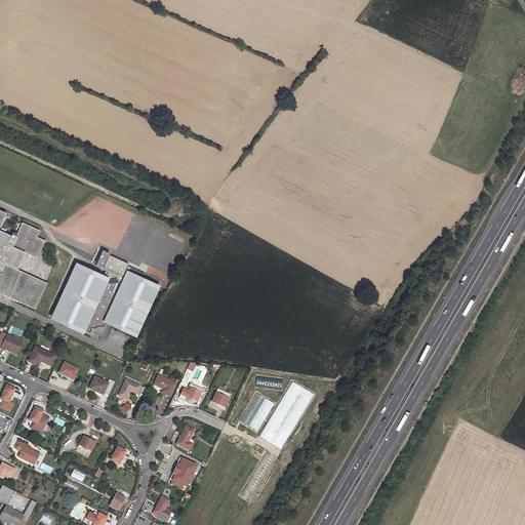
[(0,292),(34,309),(46,282),(16,269),(25,252),(37,257),(45,240),(37,237),(39,231),(22,221),(16,234),(15,232),(14,232),(13,232),(12,233),(11,233),(10,234),(10,235),(0,230),(0,225),(5,213),(0,210),(0,292)]
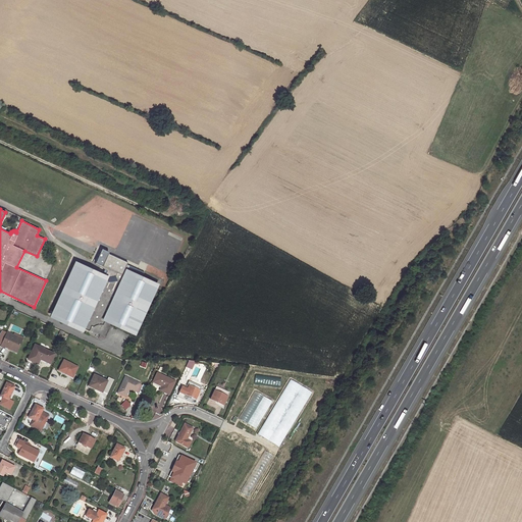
[(91,326),(93,327),(93,326),(95,326),(97,326),(100,326),(101,326),(104,320),(133,333),(154,288),(125,274),(123,279),(122,278),(117,280),(116,281),(113,282),(110,282),(108,281),(108,276),(105,275),(105,277),(75,264),(52,315),(81,328),(82,327),(89,330),(91,326)]
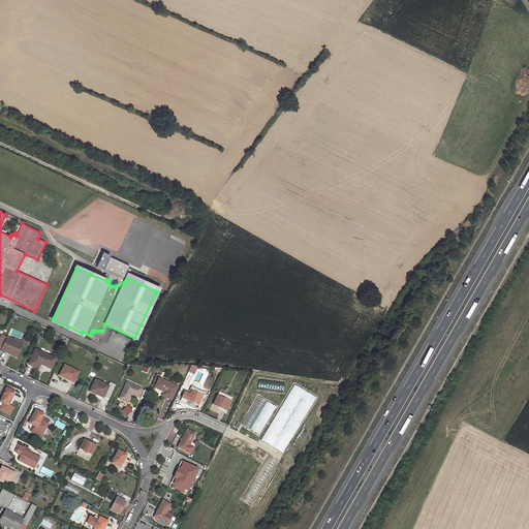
[(23,344),(7,338),(1,350),(9,354),(10,352),(18,355),(23,344)]
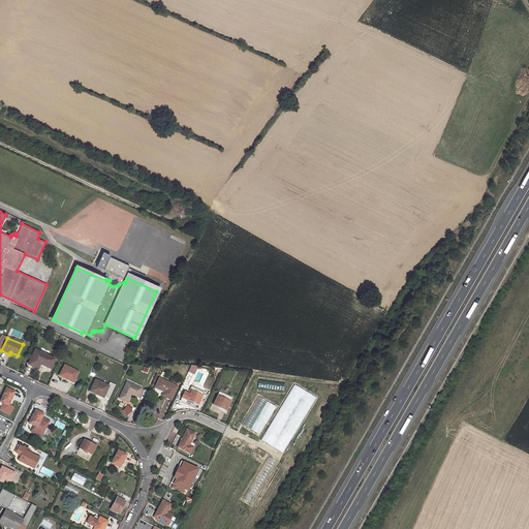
[(28,365),(37,369),(40,364),(51,368),(55,360),(35,350),(28,365)]
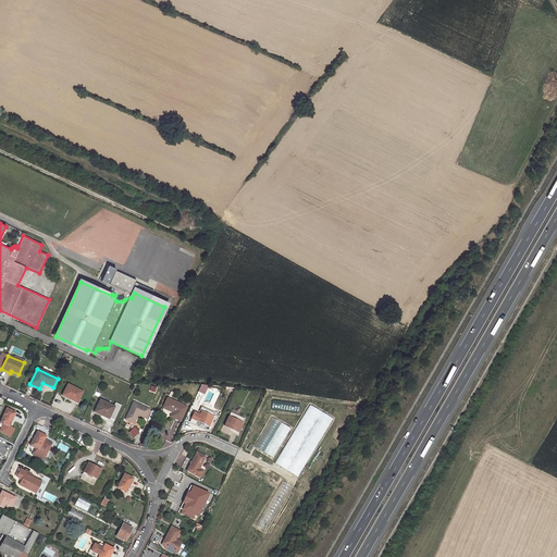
[(201,384),(198,392),(203,394),(207,386),(201,384)]
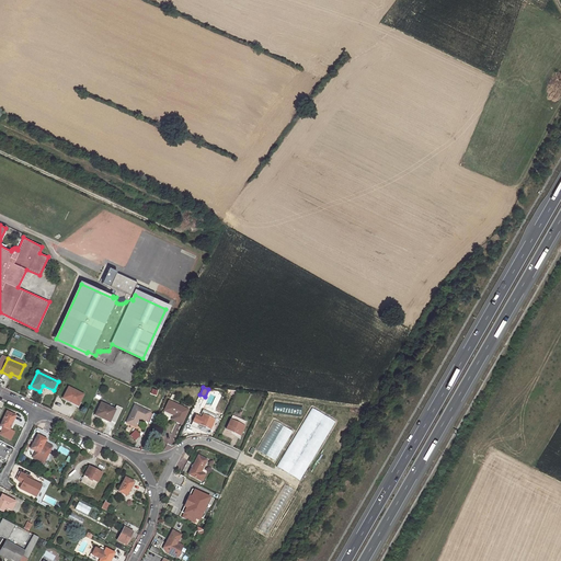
[(64,398),(78,405),(82,396),(69,388),(64,398)]
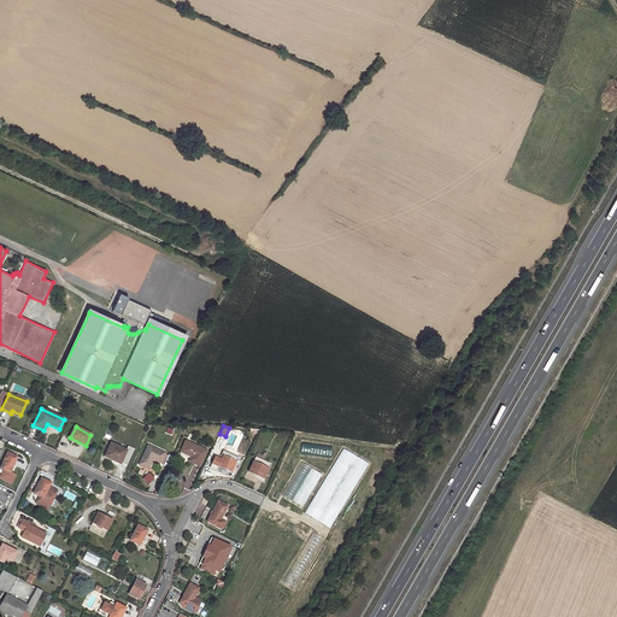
[(189,462),(199,466),(206,452),(186,442),(181,452),(192,457),(189,462)]
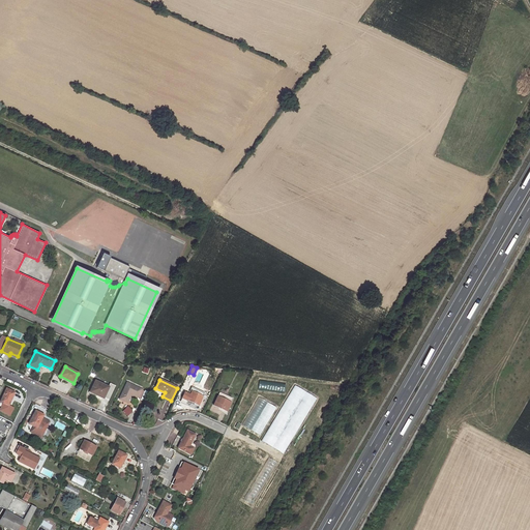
[(109,387),(95,381),(90,391),(95,393),(94,394),(104,399),(109,387)]
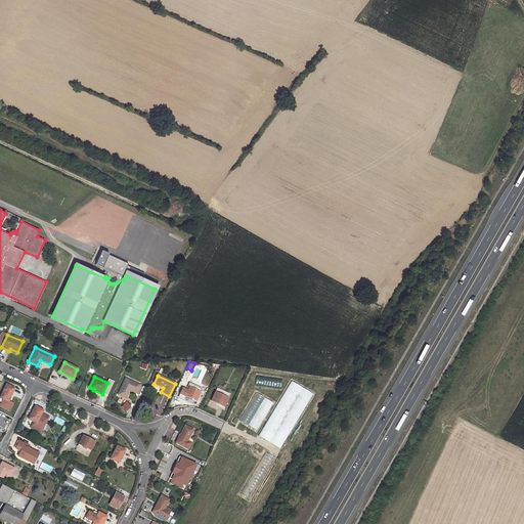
[(140,386),(126,379),(119,395),(126,398),(129,392),(128,391),(129,389),(137,393),(140,386)]
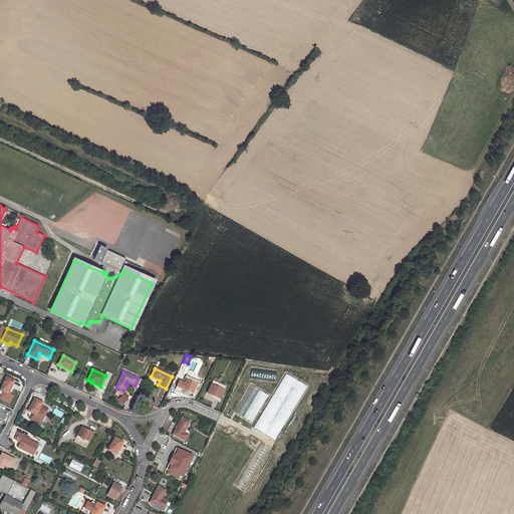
[(8,394),(14,381),(6,377),(0,390),(3,392),(8,394)]
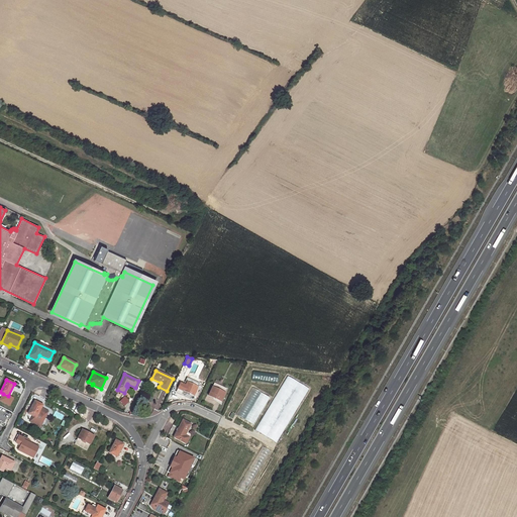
[(183,391),(194,396),(197,388),(195,387),(189,384),(187,383),(183,391)]
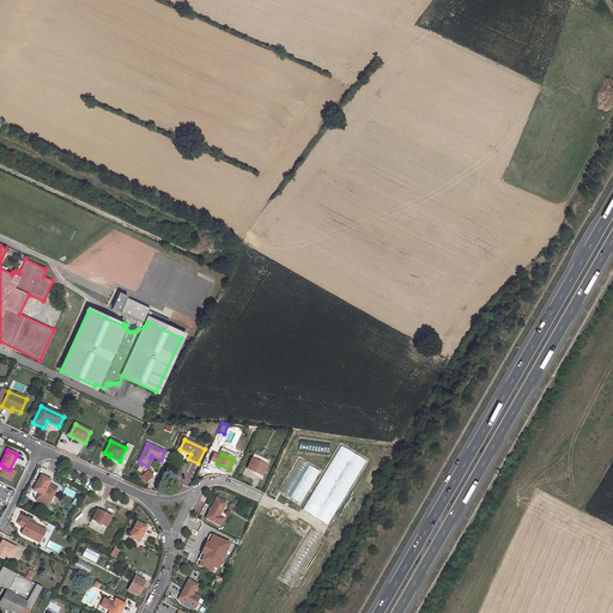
[(247,469),(262,477),(269,461),(254,455),(247,469)]
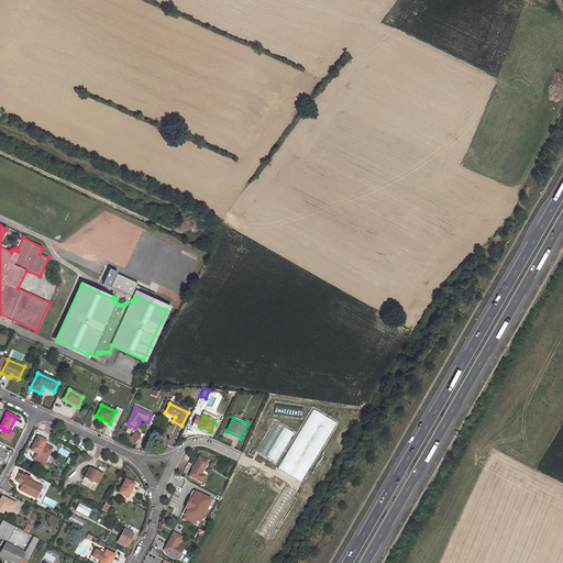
[(9,431),(3,429),(0,435),(0,437),(10,441),(14,433),(9,431)]
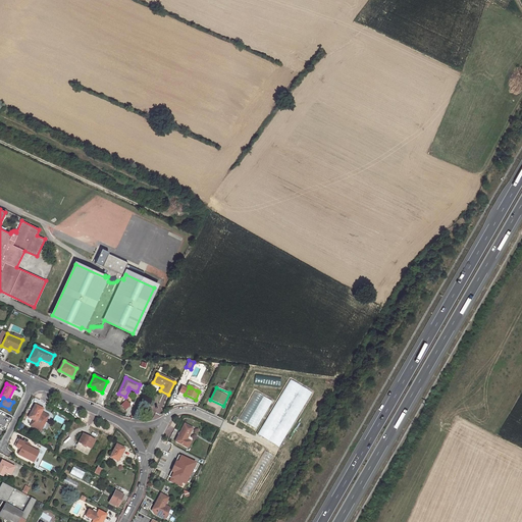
[(124,409),(128,405),(124,401),(120,406),(124,409)]
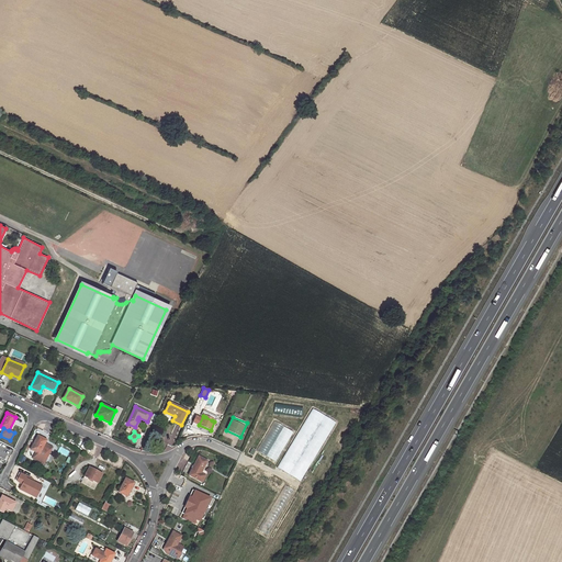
[(48,450),(48,449),(47,449),(49,446),(44,444),(46,440),(38,436),(31,450),(36,452),(33,459),(43,464),(49,452),(49,451),(49,450),(48,450)]
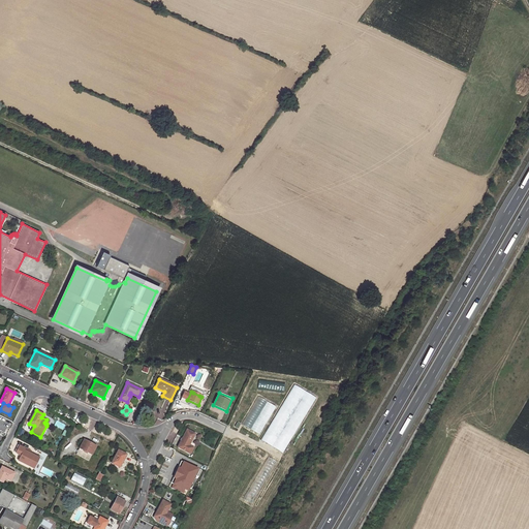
[(195,444),(191,442),(195,434),(187,430),(180,443),(181,443),(179,448),(190,455),(195,444)]
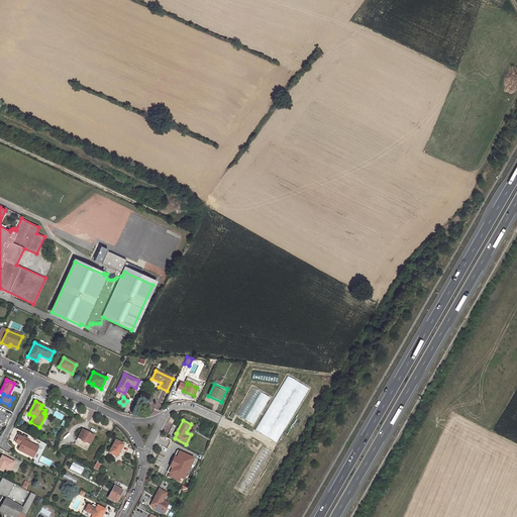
[(86,450),(94,436),(89,433),(89,432),(87,431),(87,432),(82,430),(75,444),(86,450)]
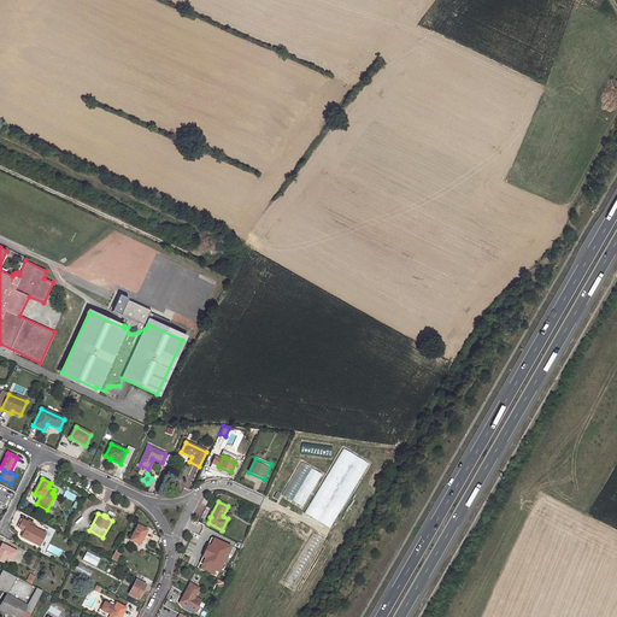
[(22,538),(39,547),(46,534),(37,530),(37,528),(34,526),(29,523),(21,519),(17,528),(22,533),(23,533),(22,538)]
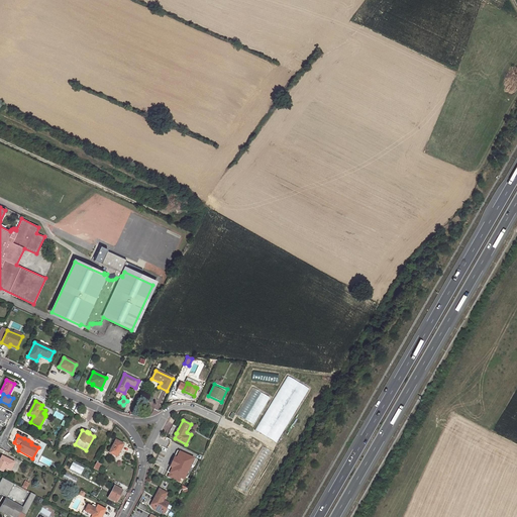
[(115,440),(109,453),(116,457),(123,444),(115,440)]
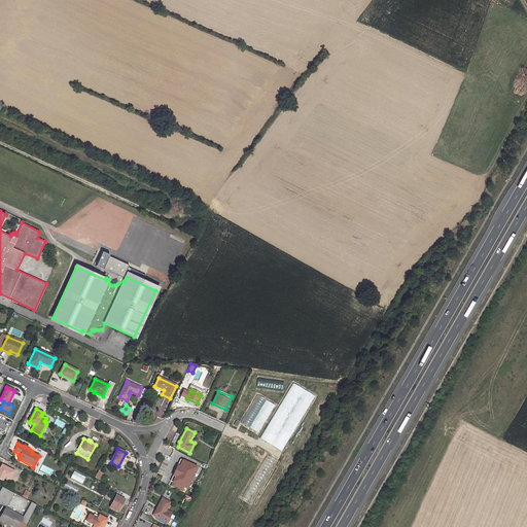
[(174,463),(172,466),(172,467),(171,466),(170,468),(171,469),(169,473),(178,478),(182,469),(184,470),(185,468),(183,467),(186,461),(176,455),(173,462),(174,463)]
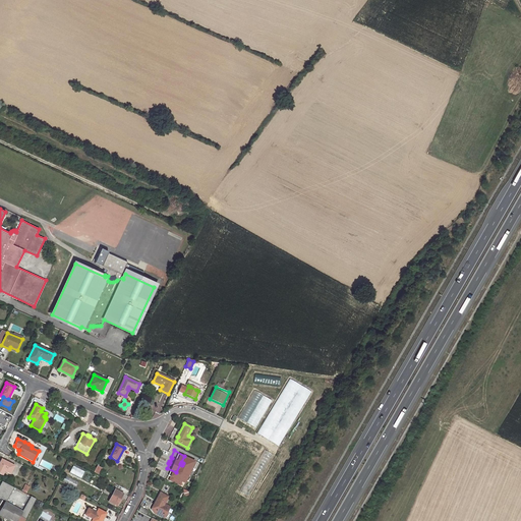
[(2,460),(0,463),(0,474),(2,476),(5,471),(10,474),(14,466),(2,460)]
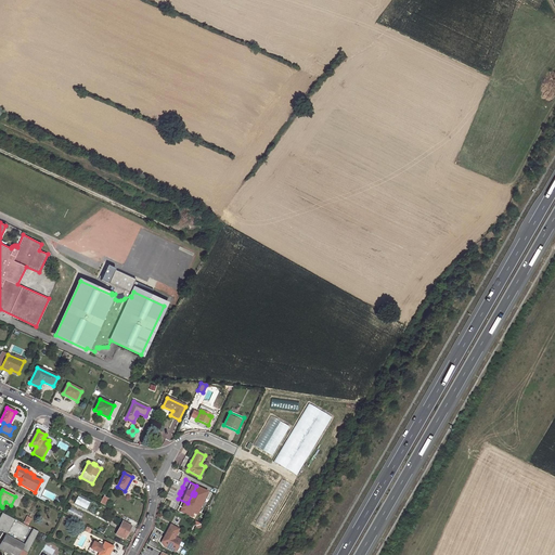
[(100,503),(105,506),(110,499),(103,497),(100,503)]
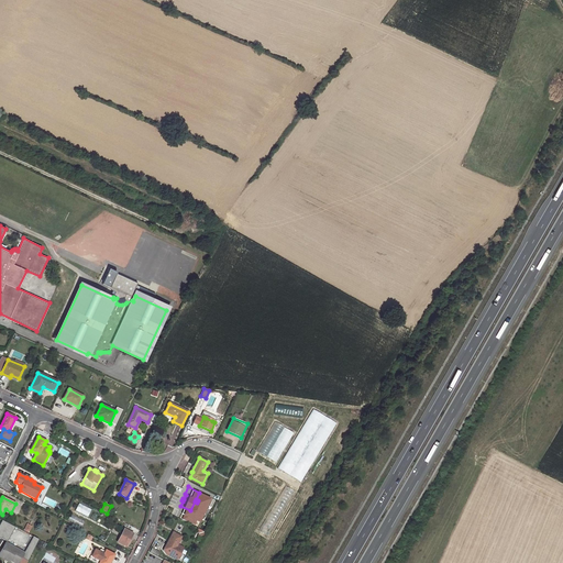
[(0,520),(0,538),(7,541),(13,527),(0,521),(0,520)]
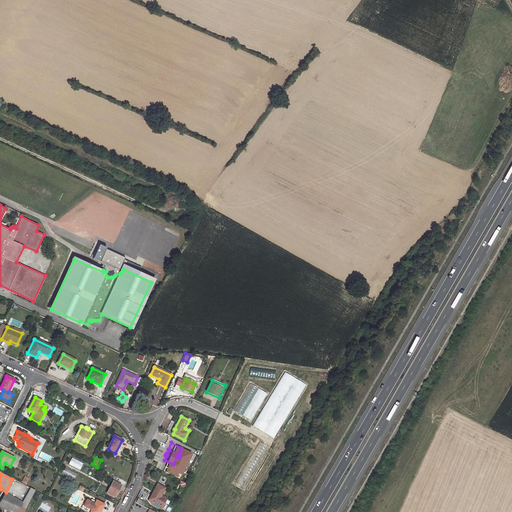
[(115,497),(121,486),(113,482),(107,493),(115,497)]
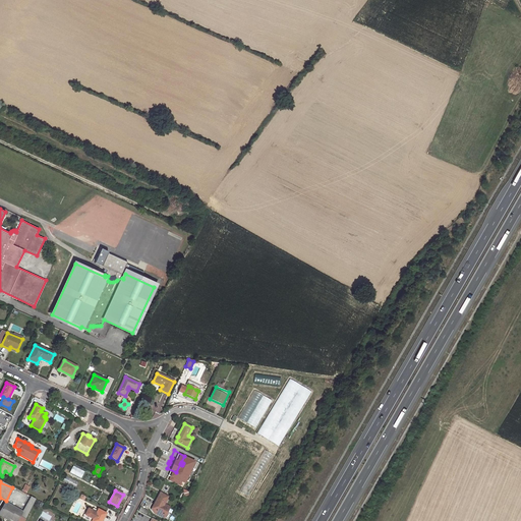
[(168,497),(160,493),(152,510),(154,513),(164,518),(170,508),(164,505),(168,497)]
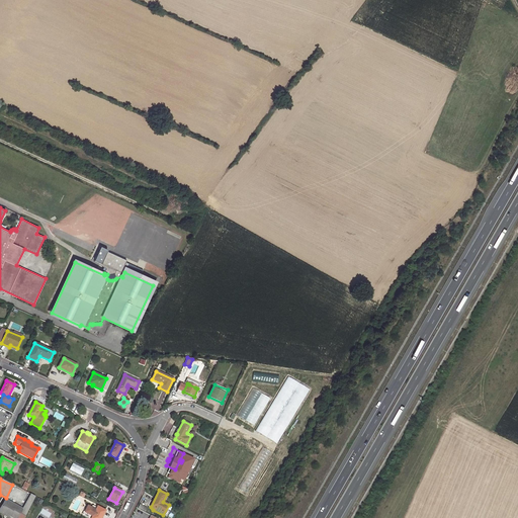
[(30,506),(35,497),(32,495),(27,505),(30,506)]
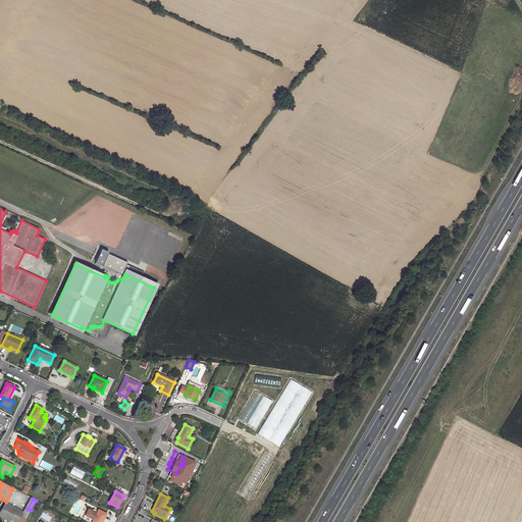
[(0,512),(0,516),(9,521),(10,521),(12,521),(17,521),(22,513),(5,504),(0,512)]
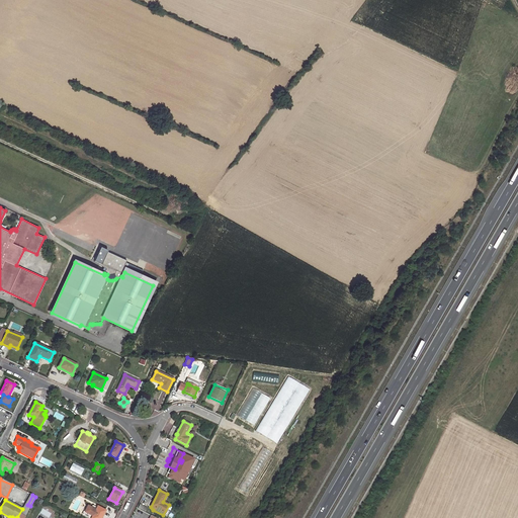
[(83,515),(88,517),(101,517),(105,511),(97,507),(97,508),(96,510),(92,508),(88,506),(83,515)]
